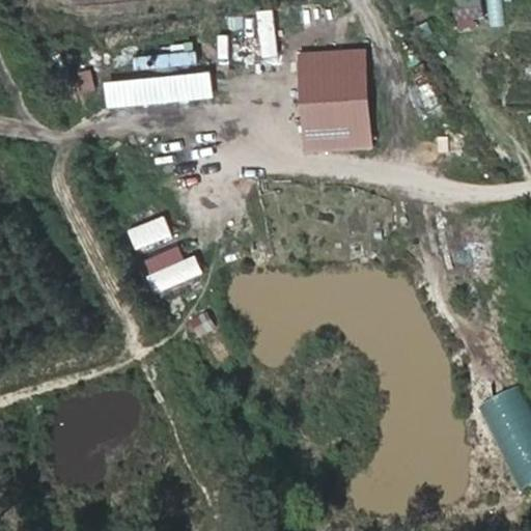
[(457,0),(458,21),(486,21),(486,0),(457,0)]
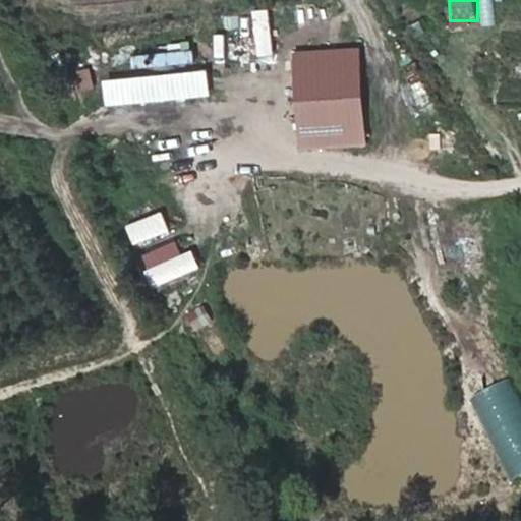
[(359,48),(291,52),(295,150),(363,147),(359,48)]
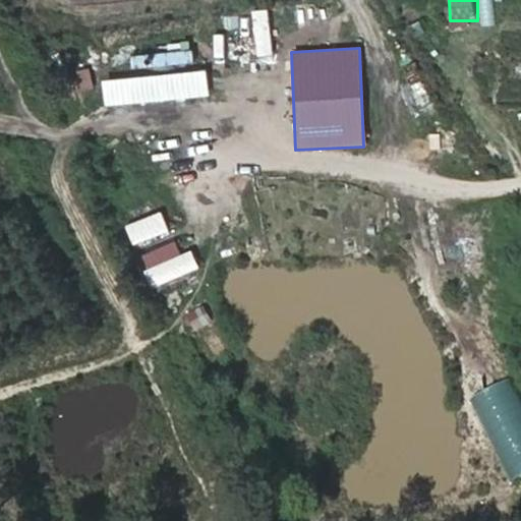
[(153,49),(152,61),(196,63),(196,51),(153,49)]
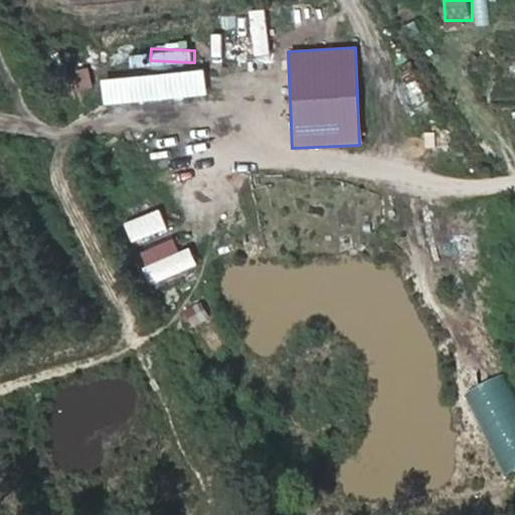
[(163,206),(127,219),(135,240),(171,227),(163,206)]
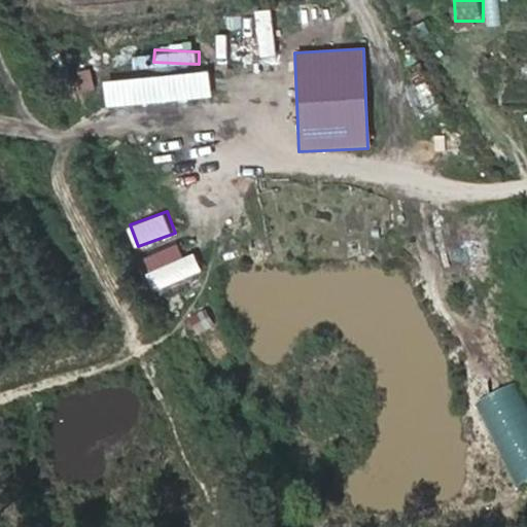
[(200,271),(186,238),(145,255),(160,287),(200,271)]
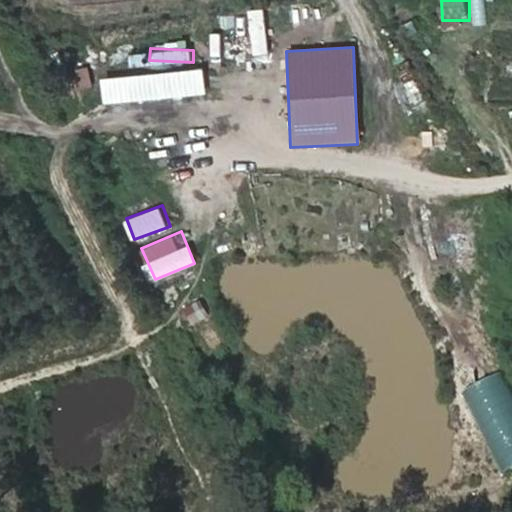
[(511,391),(501,369),(464,391),(500,472),(511,466),(511,391)]
